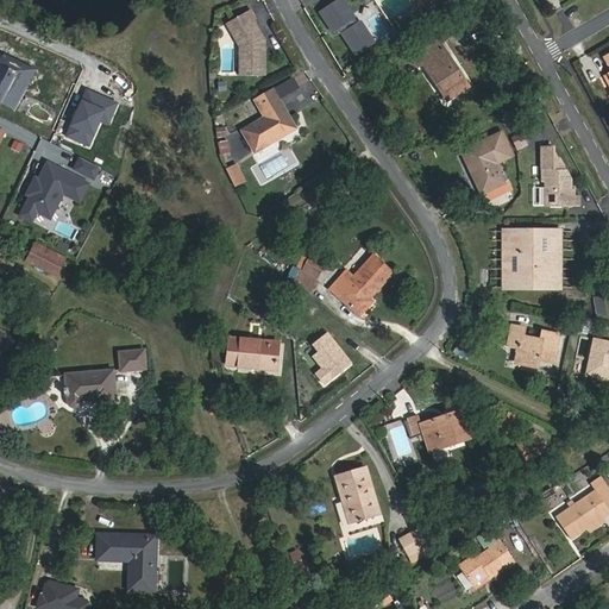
[(359,23),(344,0),(340,0),(322,13),(336,32),(340,29),(358,54),(376,42),(362,20),(359,23)]
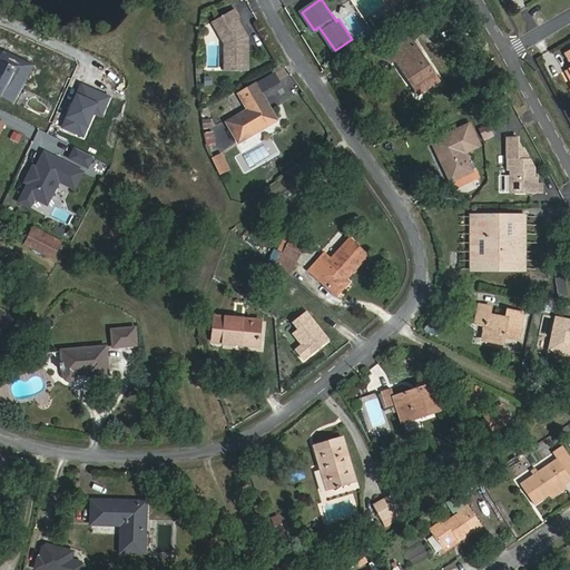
[(249,42),(253,41),(239,23),(242,22),(236,15),(222,25),(227,32),(220,37),(229,49),(227,72),(249,74),(252,47),(249,47),(249,42)]
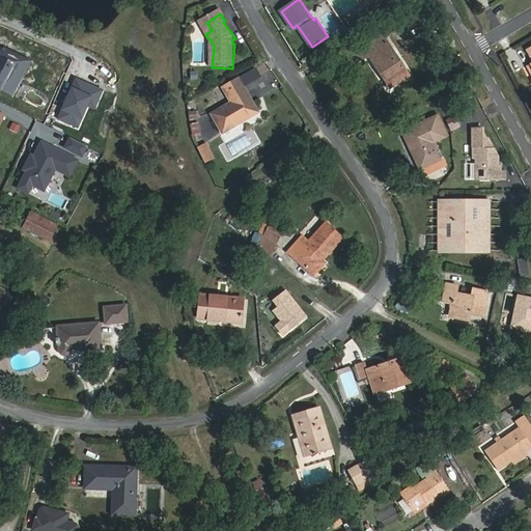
[(206,23),(200,27),(205,34),(212,30),(206,23)]
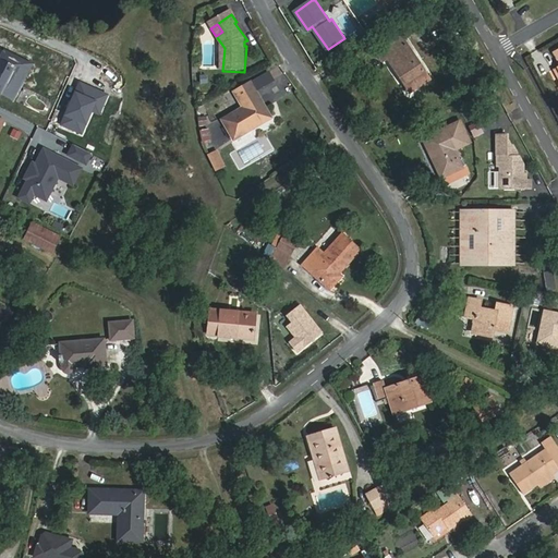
[(390,55),(413,89),(428,80),(401,37),(377,52),(383,60),(387,57),(390,55)]
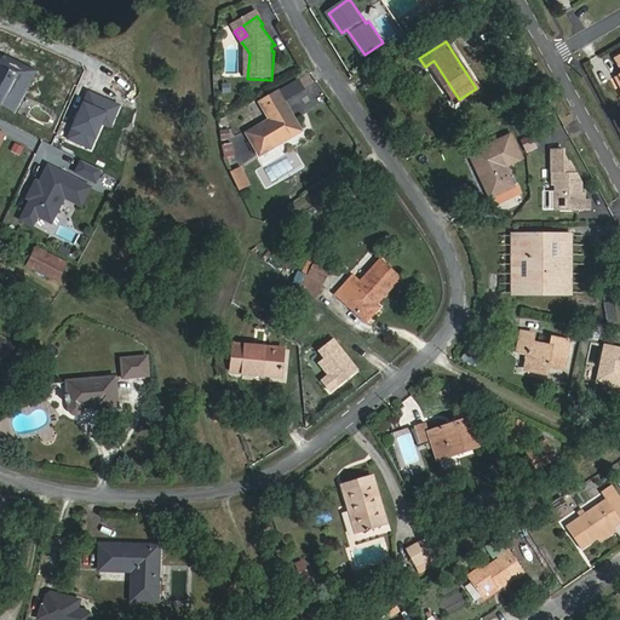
[(0,102),(13,109),(33,70),(7,57),(1,68),(0,67),(0,102)]
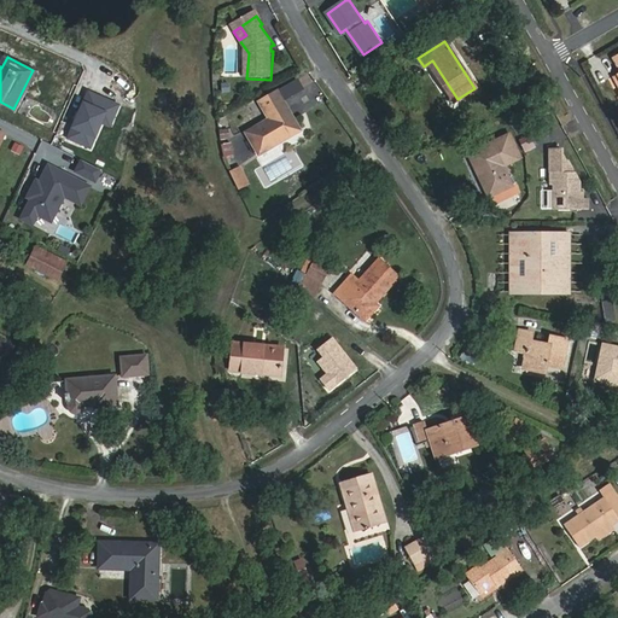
[(453,101),(458,99),(432,60),(429,63),(453,101)]
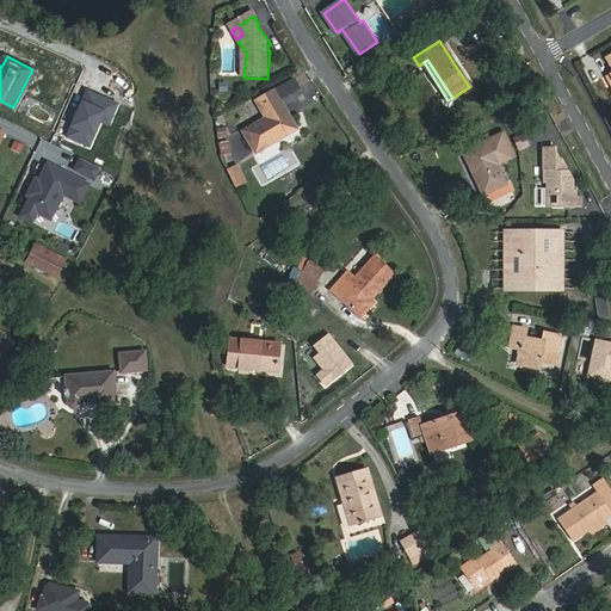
[(109,98),(86,88),(67,135),(90,144),(100,121),(109,125),(118,103),(109,98)]
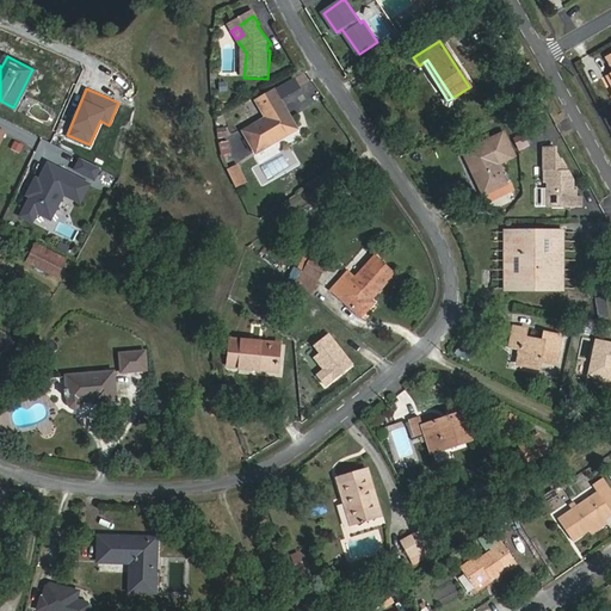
[(258,153),(296,130),(275,90),(257,99),(267,118),(245,130),(258,153)]
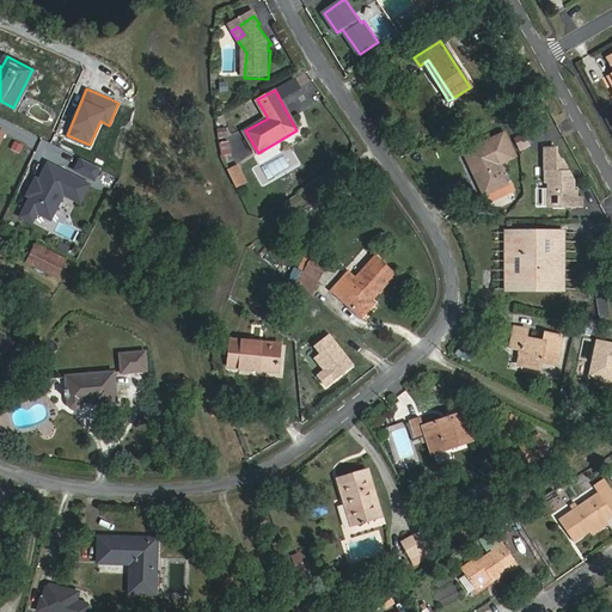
[(494,159),(496,165),(515,157),(506,134),(500,136),(507,152),(494,159)]
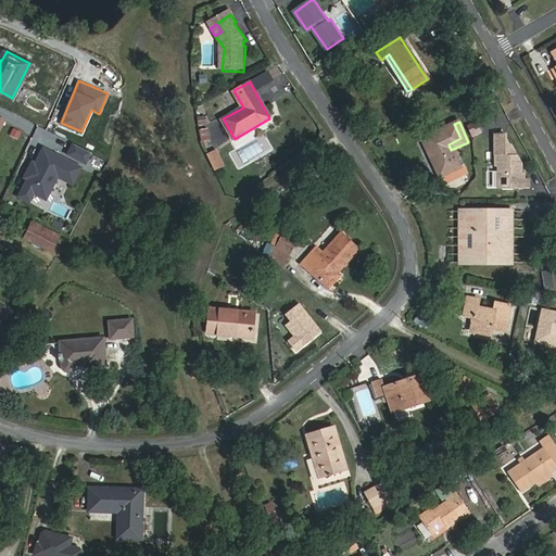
[(459,167),(451,150),(449,144),(460,138),(454,124),(421,138),(440,177),(443,175),(446,181),(466,173),(463,166),(459,167)]
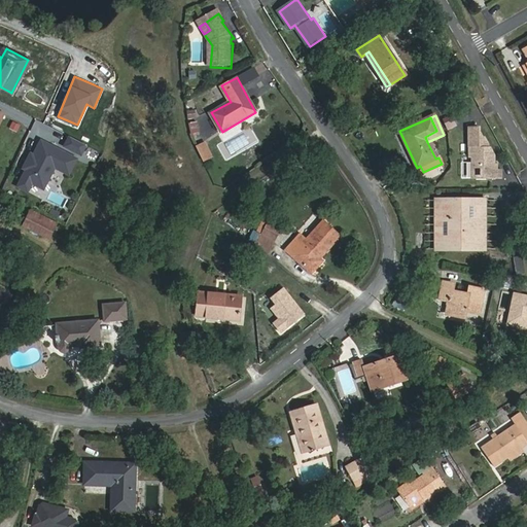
[(20,125),(12,121),(10,128),(16,131),(20,125)]
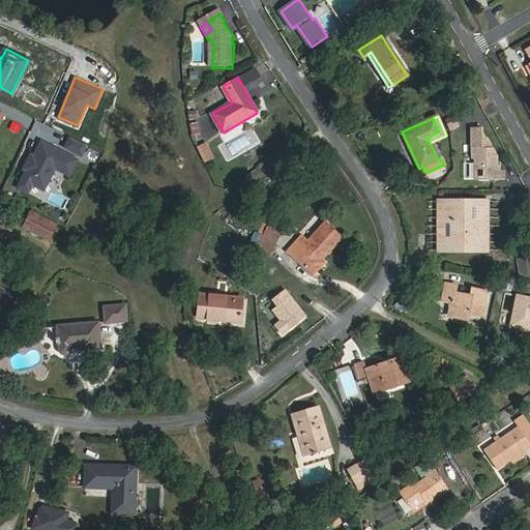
[(190,134),(200,133),(199,122),(189,123),(190,134)]
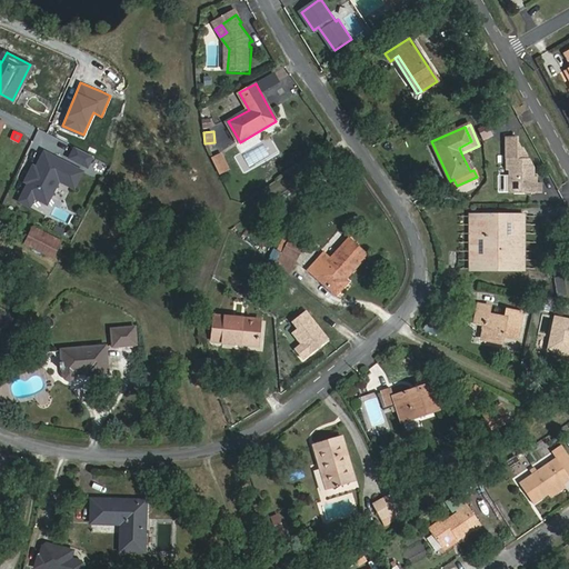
[(92,156),(75,147),(69,157),(87,166),(92,156)]
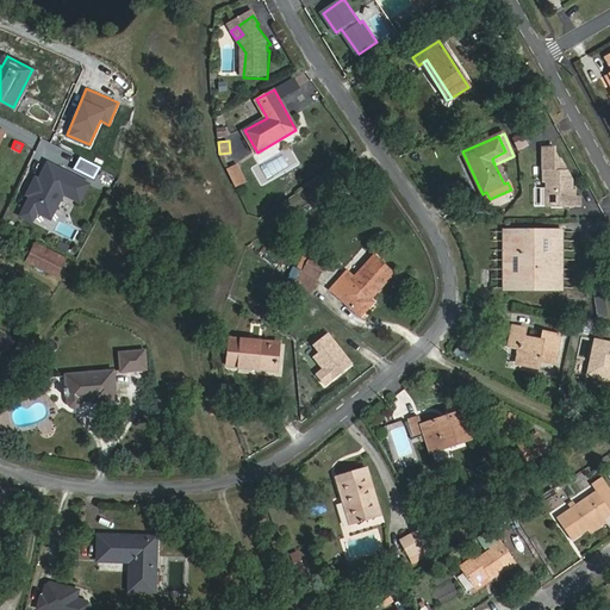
[(89,182),(48,162),(39,179),(36,178),(29,193),(32,194),(22,215),(33,221),(38,211),(51,218),(64,192),(81,200),(89,182)]
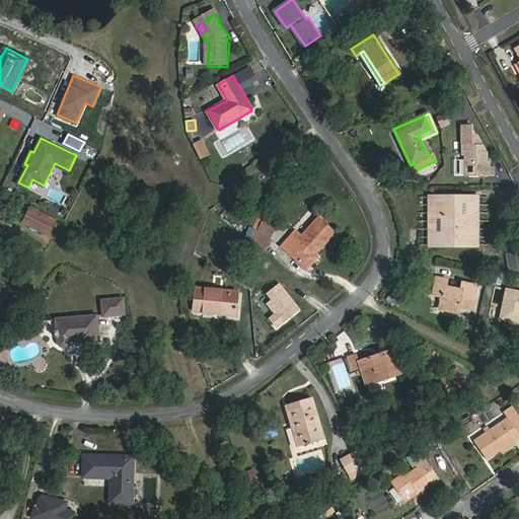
[(202,138),(192,143),(200,159),(210,154),(202,138)]
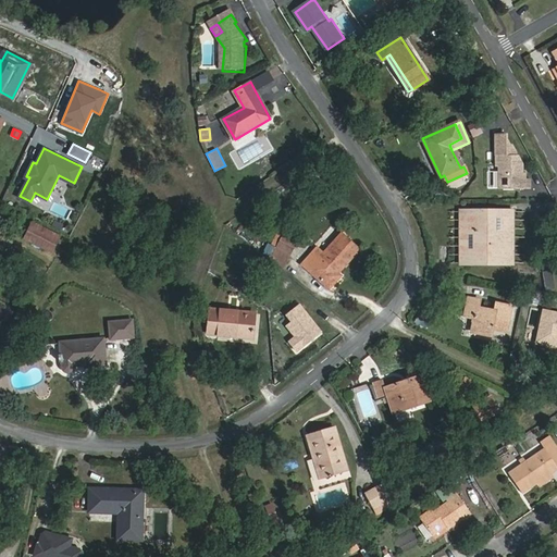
[(498,188),(529,188),(529,178),(525,178),(521,178),(521,173),(521,164),(517,155),(498,156),(498,188)]
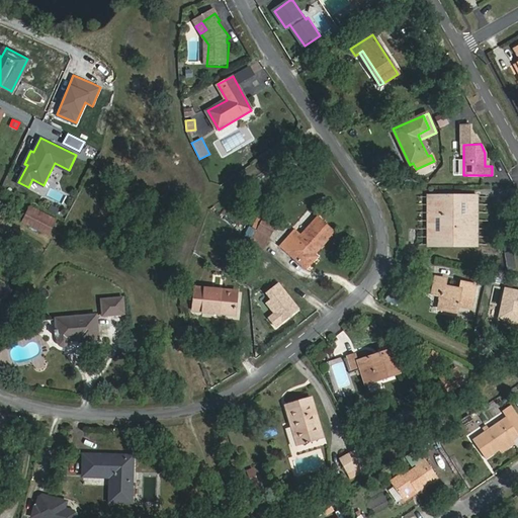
[(427,246),(435,246),(434,235),(439,234),(439,224),(435,224),(434,195),(427,196),(427,246)]
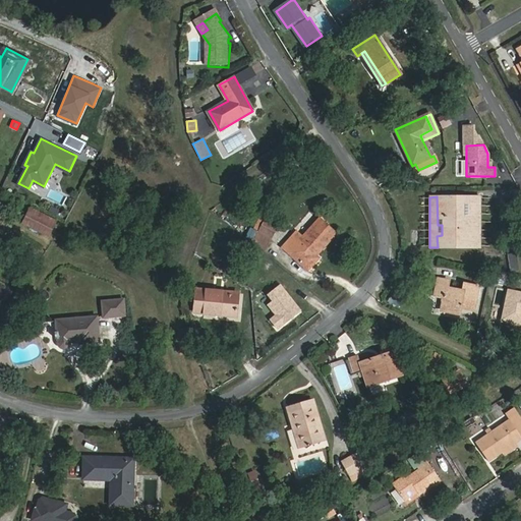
[(438,247),(469,247),(469,214),(464,214),(464,197),(437,196),(438,225),(442,225),(442,235),(437,236),(438,247)]
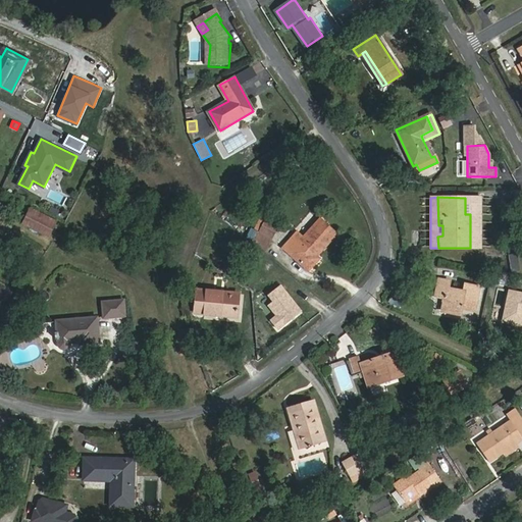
[(470,214),(470,248),(481,248),(481,197),(465,198),(465,214),(470,214)]
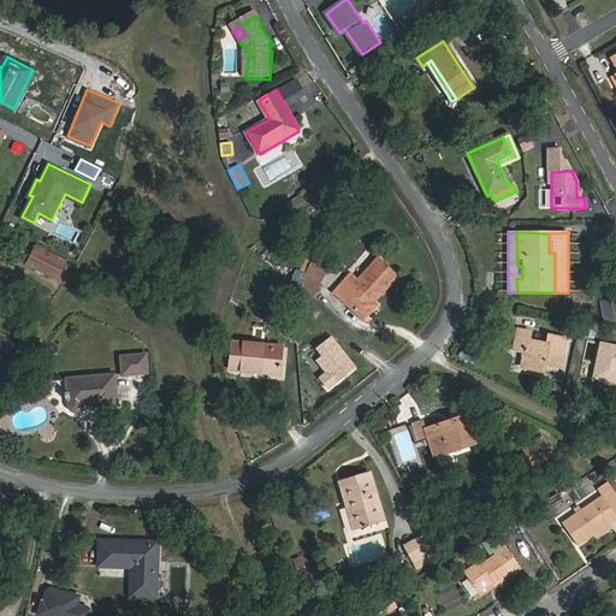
[(58,277),(65,261),(37,248),(29,262),(58,277)]
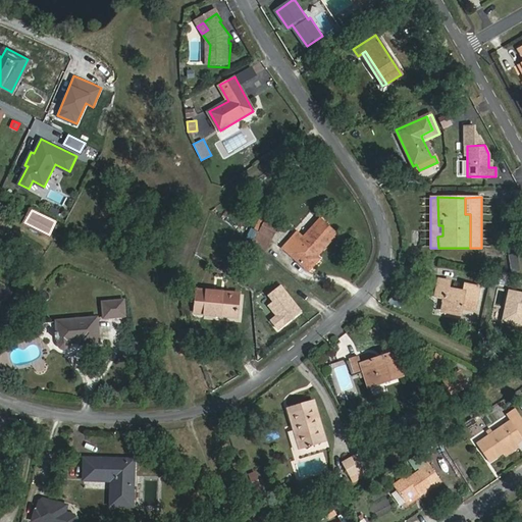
[(259,231),(272,239),(278,225),(263,217),(257,230),(259,231)]
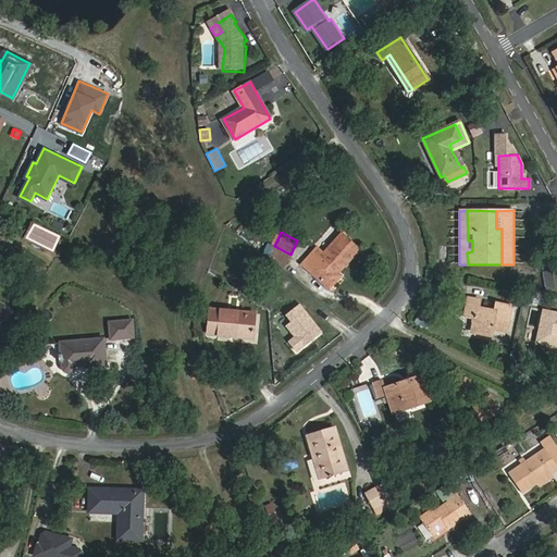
[(338,272),(359,250),(343,235),(325,254),(318,247),(302,263),(309,271),(330,288),(342,275),(338,272)]
